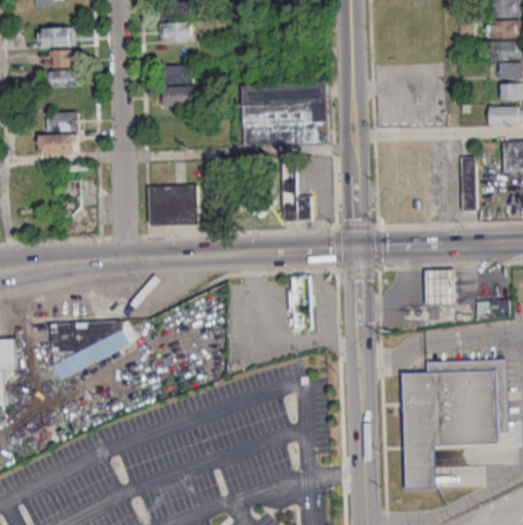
[(517,0),(485,0),(486,17),(517,17),(517,0)]
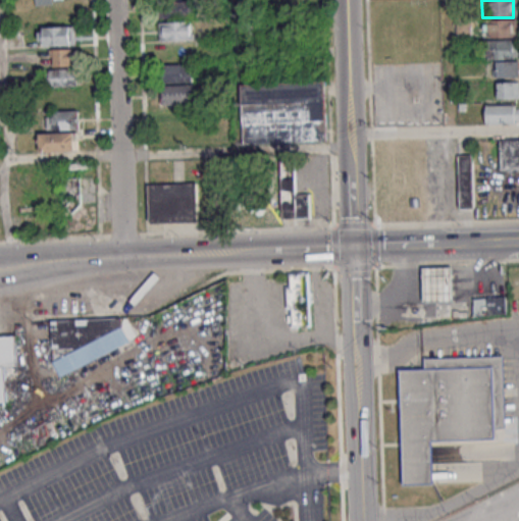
[(156,18),(190,18),(190,2),(156,2),(156,18)]
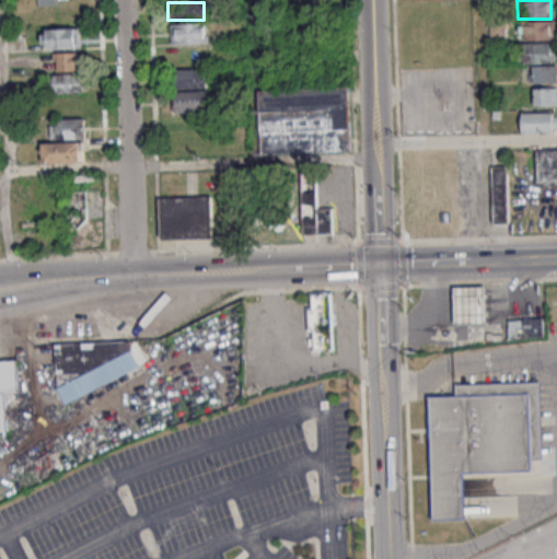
[(517,23),(517,41),(552,41),(552,23),(517,23)]
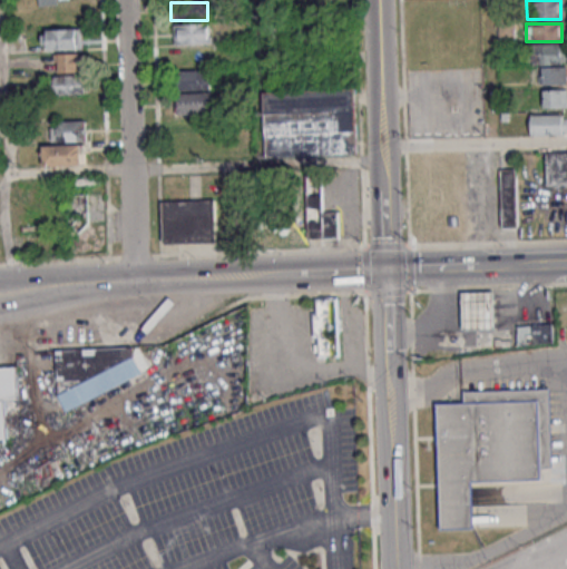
[(172,46),(207,46),(207,25),(172,25),(172,46)]
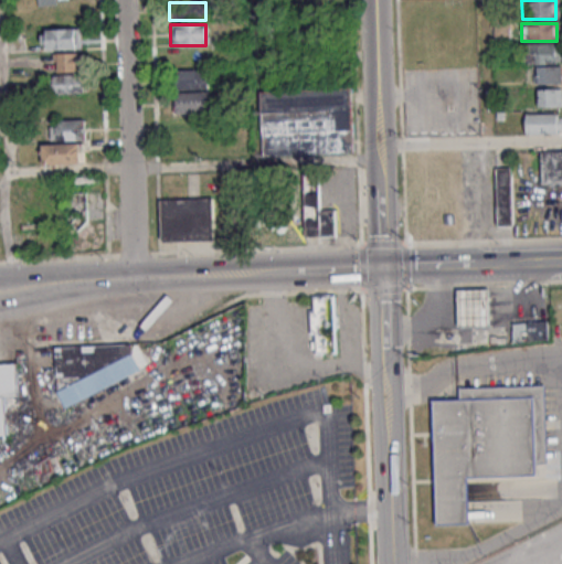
[(39,50),(78,50),(78,29),(39,29),(39,50)]
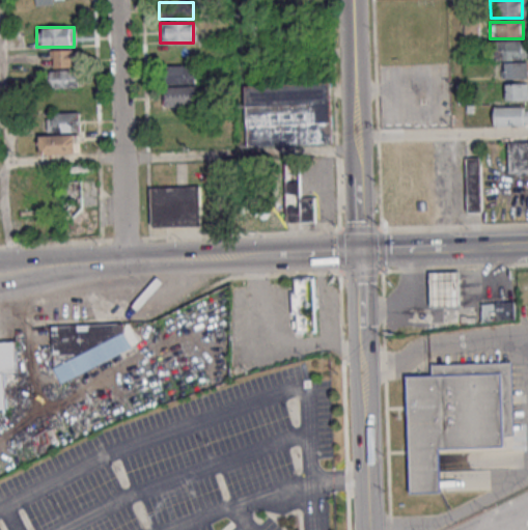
[(501,79),(524,79),(523,42),(493,42),(493,62),(501,62),(501,79)]
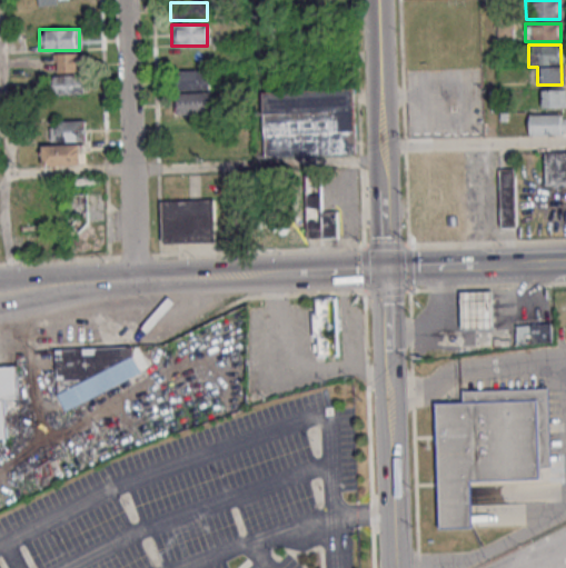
[(78,55),(52,55),(52,72),(78,72),(78,55)]
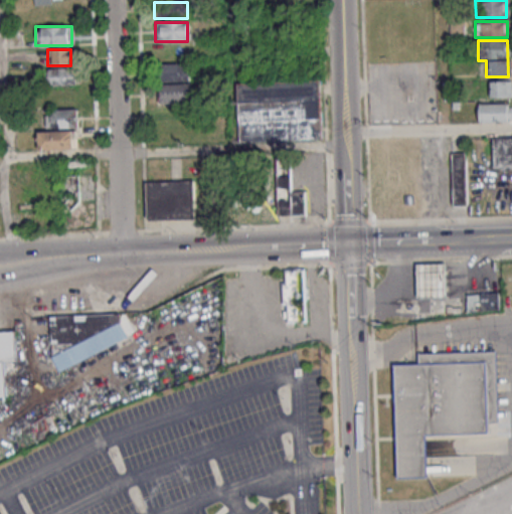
[(187,63),(157,63),(157,81),(187,81),(187,63)]
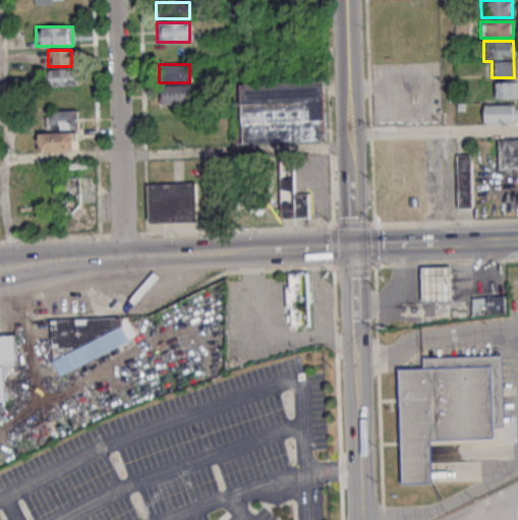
[(74,85),(74,69),(42,70),(42,85),(74,85)]
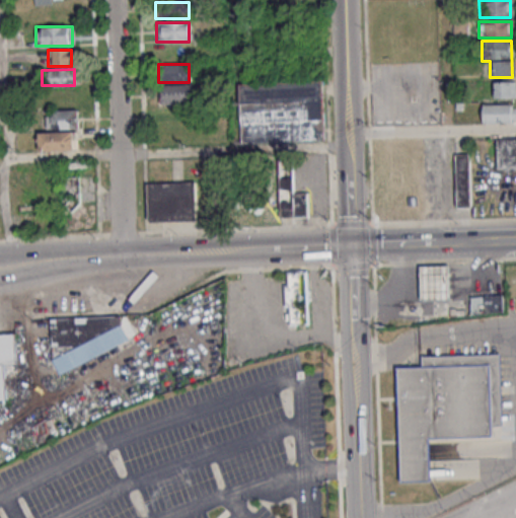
[(320,143),(319,81),(237,83),(238,144),(320,143)]
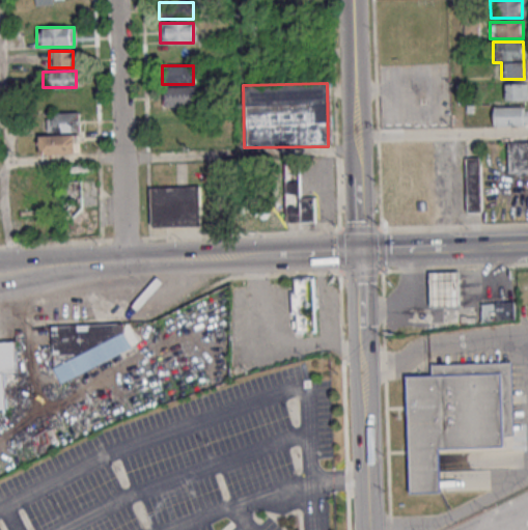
[(526,84),(503,84),(503,101),(526,101),(526,84)]
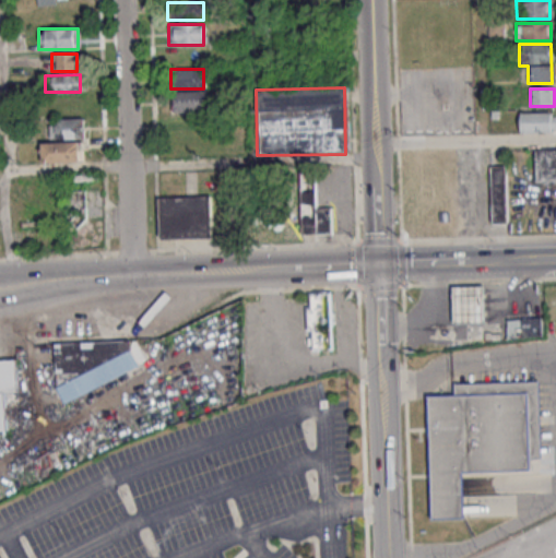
[(204,91),(170,91),(170,113),(204,113),(204,91)]
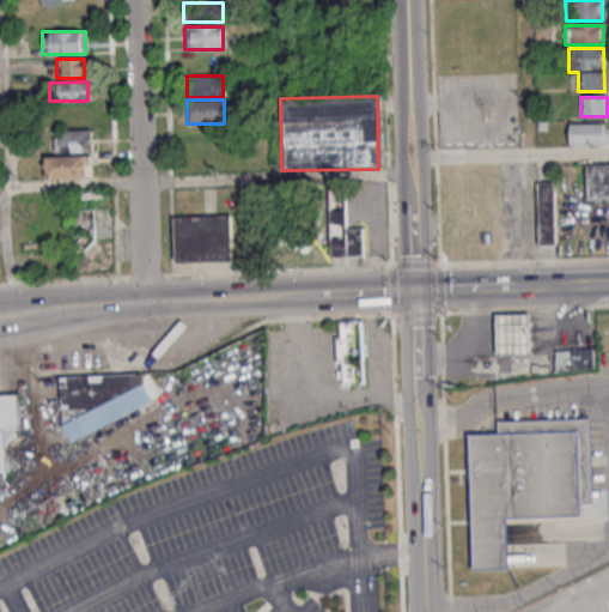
[(607,146),(607,123),(565,123),(565,146),(607,146)]
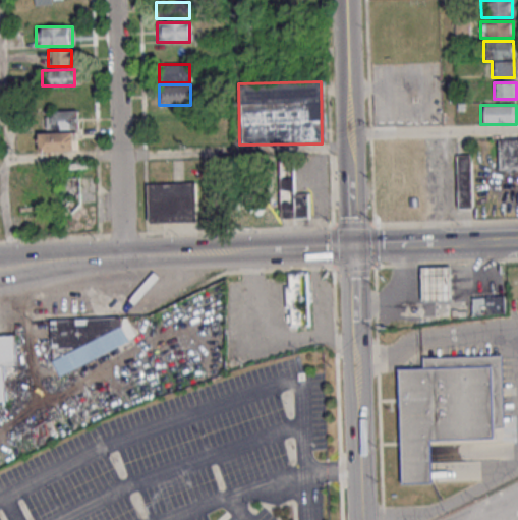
[(75,129),(75,112),(44,112),(44,129),(75,129)]
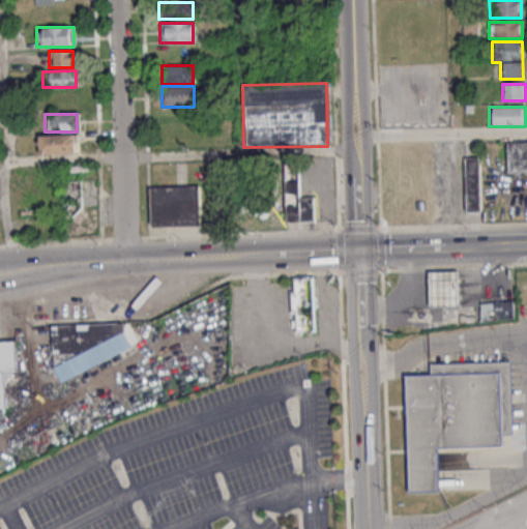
[(77,136),(37,136),(37,154),(77,154),(77,136)]
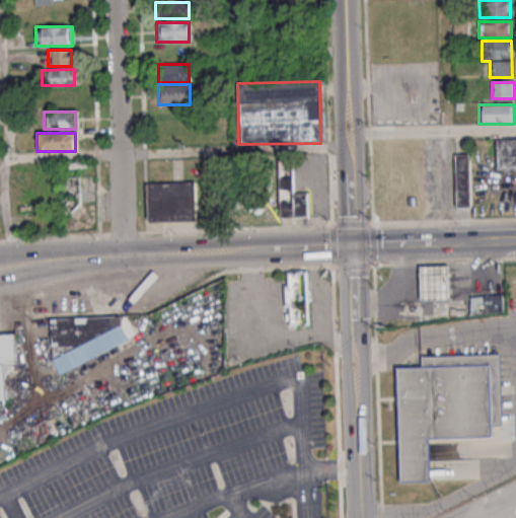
[(515,138),(495,139),(495,169),(515,169),(515,138)]
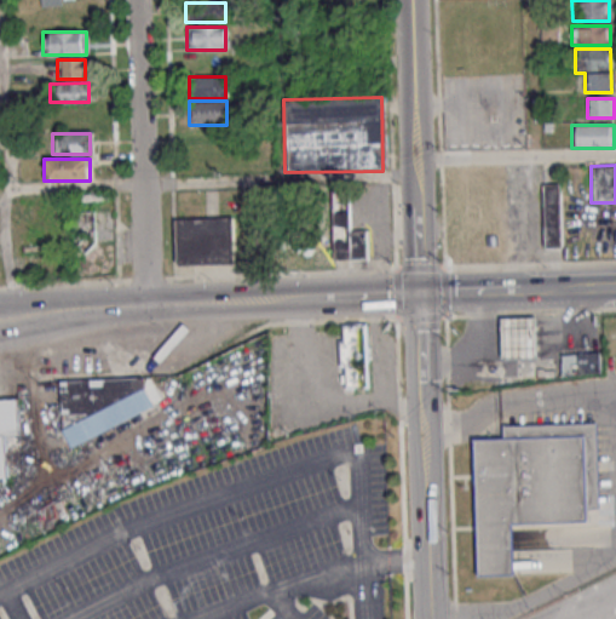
[(541,184),(541,248),(559,248),(559,184),(541,184)]
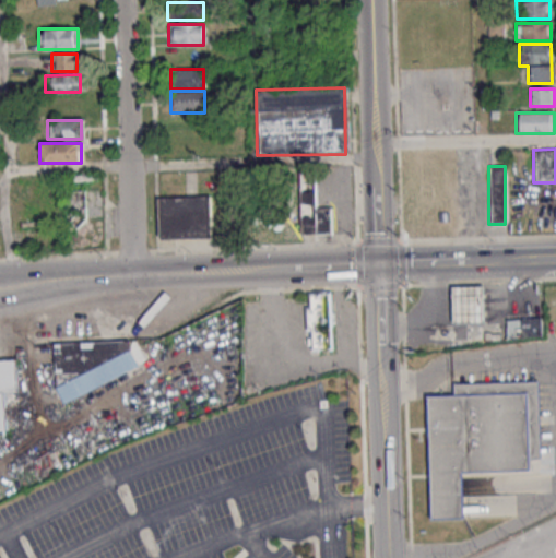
[(330,235),(330,206),(314,208),(312,182),(296,182),(297,236),(330,235)]
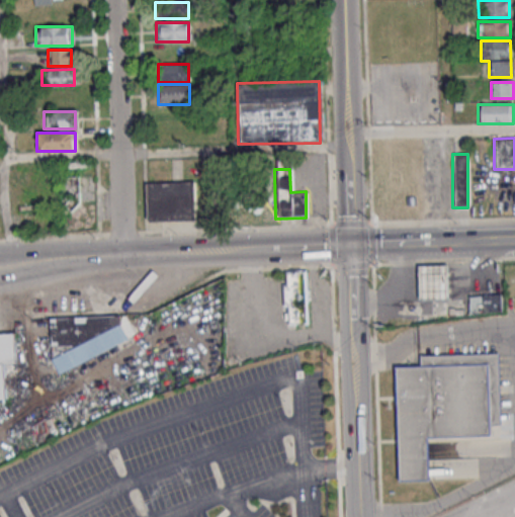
[(77,178),(60,178),(60,207),(77,207),(77,178)]
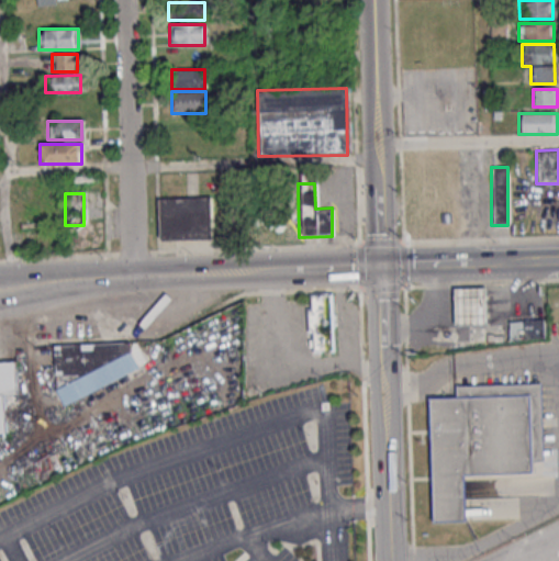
[(209,198),(156,198),(156,240),(209,240),(209,198)]
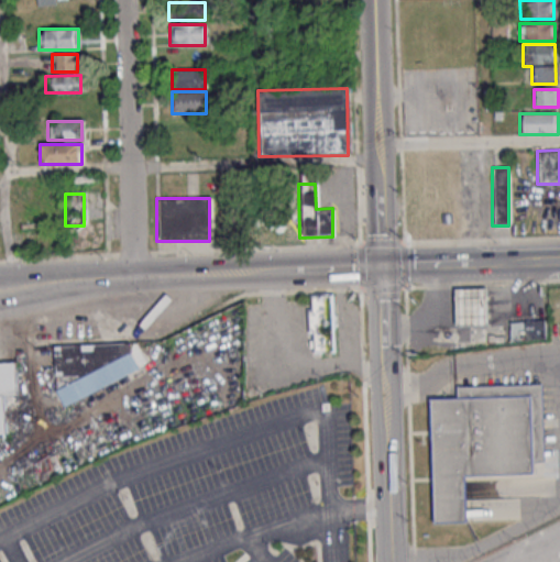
[(490,326),(490,288),(456,288),(457,326),(490,326)]
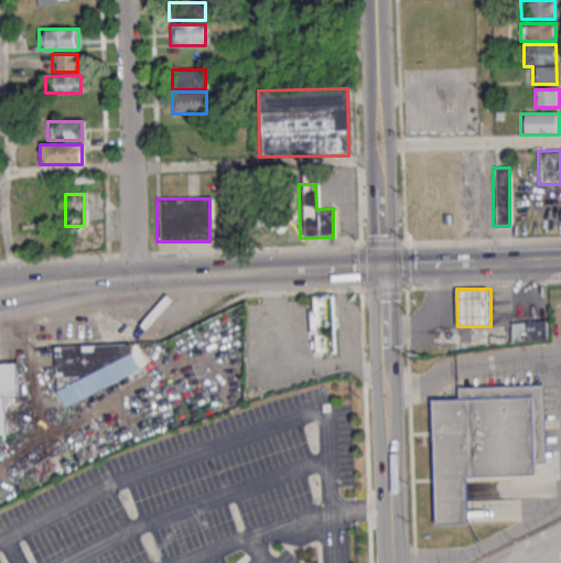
[(308,295),(308,355),(333,355),(333,295),(308,295)]
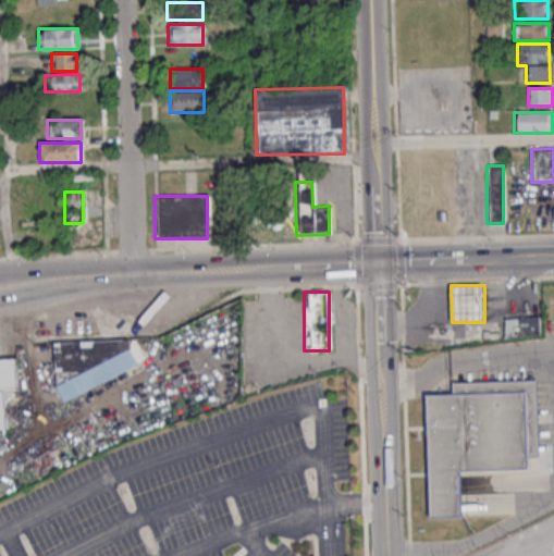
[(506,337),(541,335),(540,317),(505,319),(506,337)]
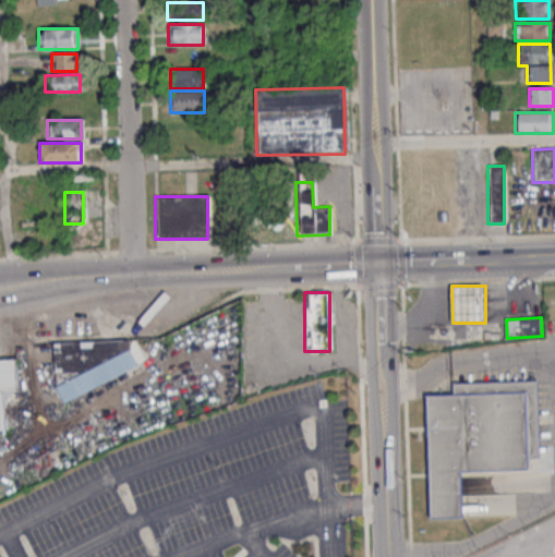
[(52,342),(53,371),(128,368),(127,340),(52,342)]
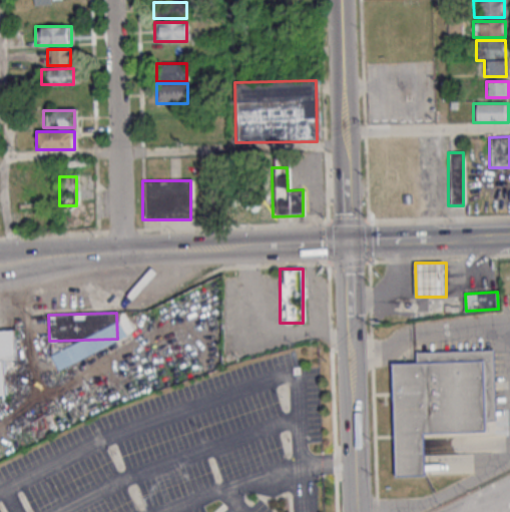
[(0,363),(13,363),(12,331),(0,331),(0,363)]
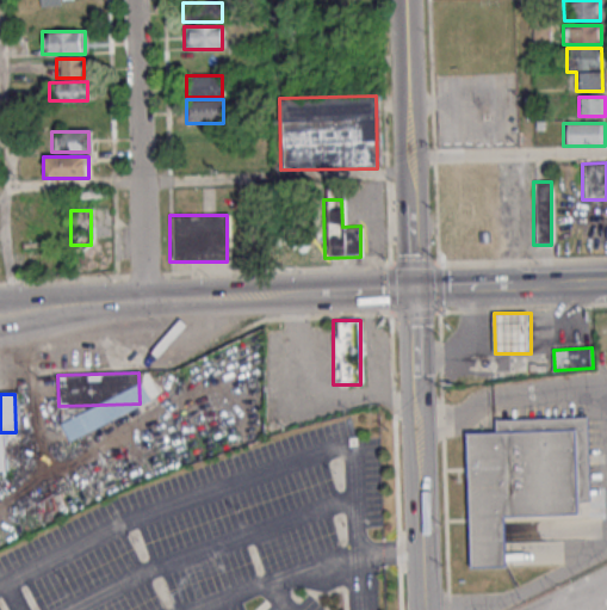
[(471,571),(557,568),(556,548),(588,547),(584,426),(466,430),(471,571)]
